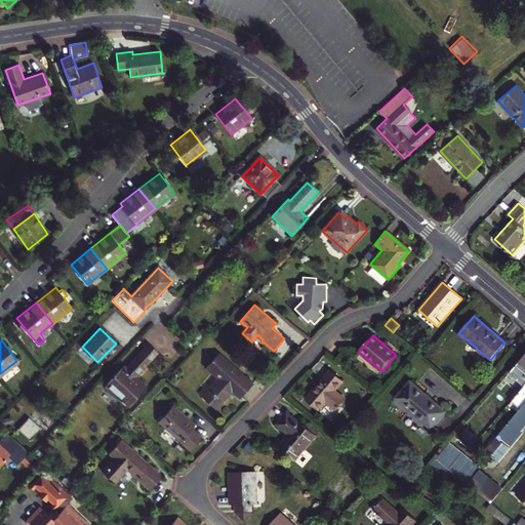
[(158,353),(149,345),(127,367),(125,365),(106,385),(129,405),(146,388),(135,377),(158,353)]
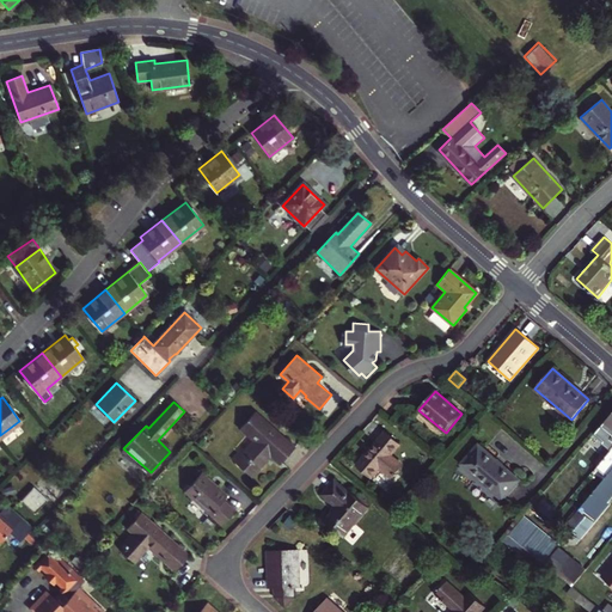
[(294,447),(255,412),(240,428),(255,440),(252,444),(251,442),(234,460),(252,477),(269,458),(267,457),(269,453),(281,464),(294,447)]
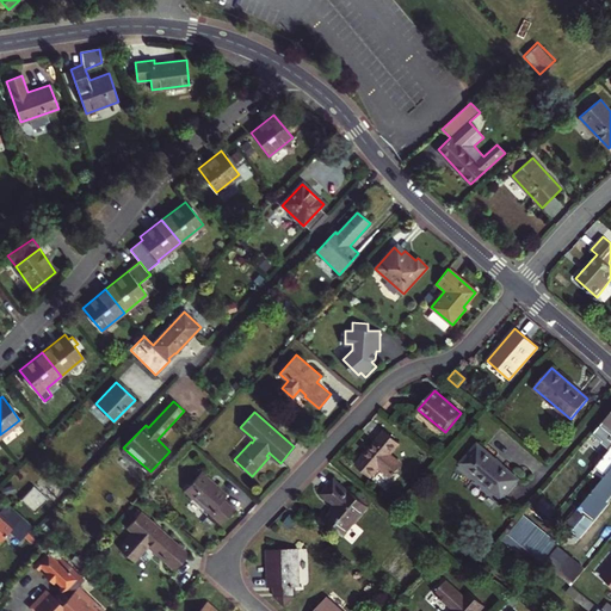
[(400,443),(387,431),(357,466),(371,477),(380,467),(392,477),(403,464),(390,455),(400,443)]
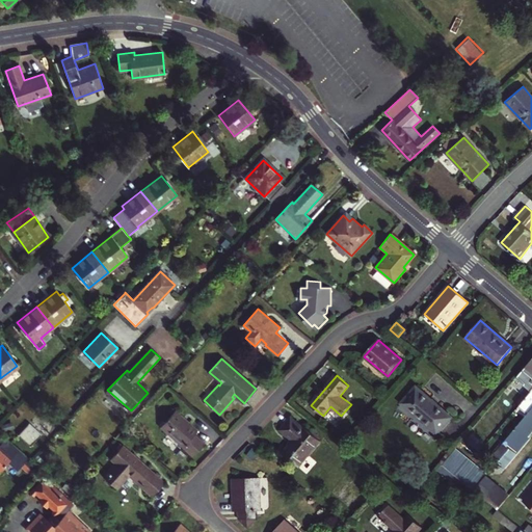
[(407,410),(429,429),(430,428),(437,433),(451,418),(416,388),(402,403),(407,408),(407,410)]
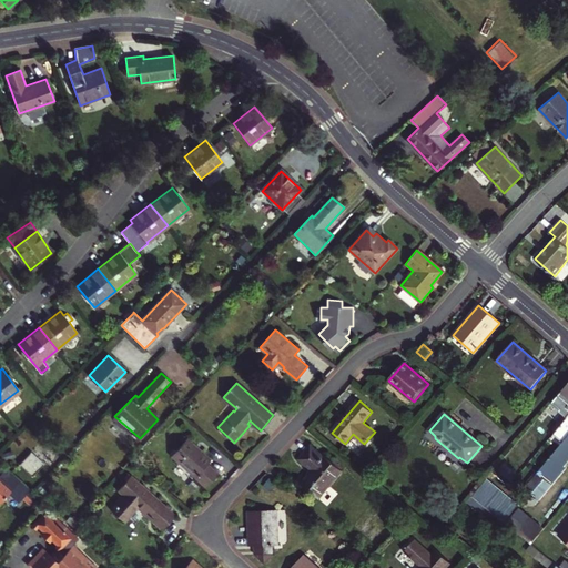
[(553,434),(563,442),(567,435),(567,415),(567,417),(553,434)]
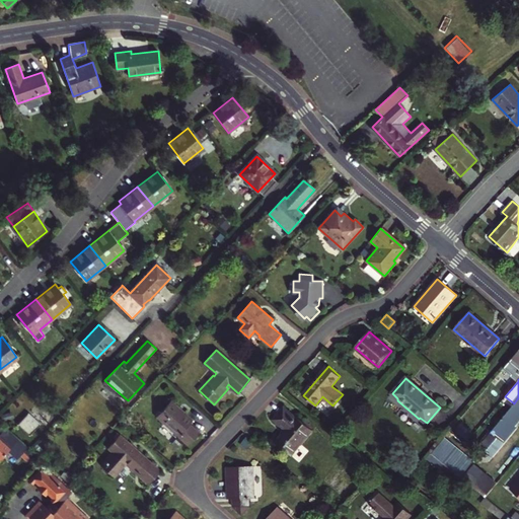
[(518,397),(514,403),(479,445),(494,457),(516,429),(514,427),(518,421),(518,397)]
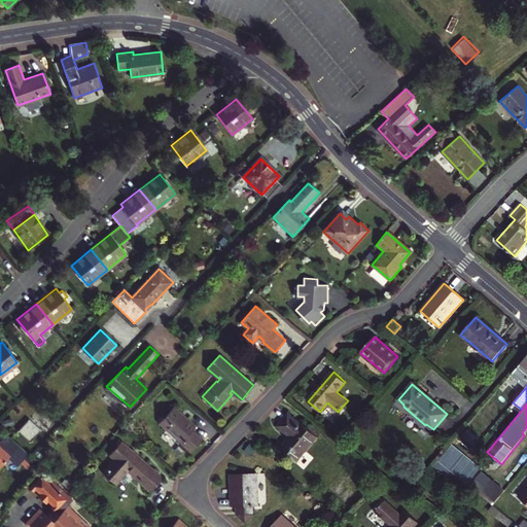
[(197,426),(175,407),(161,422),(181,442),(180,443),(191,452),(204,440),(194,430),(197,426)]
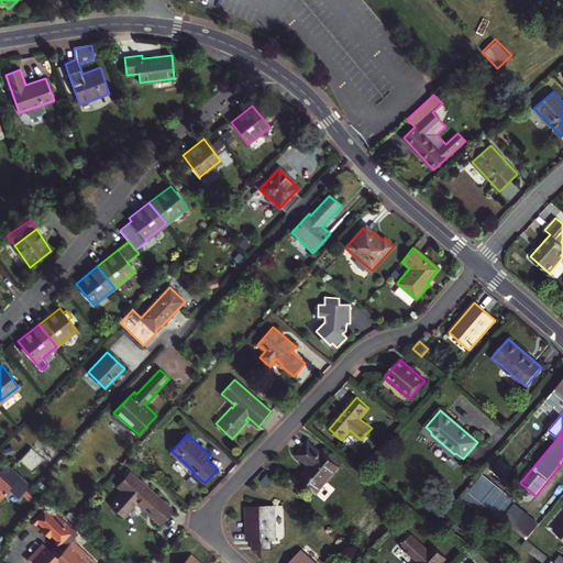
[(300,479),(317,493),(340,466),(322,452),(322,453),(308,441),(297,454),(311,466),(300,479)]
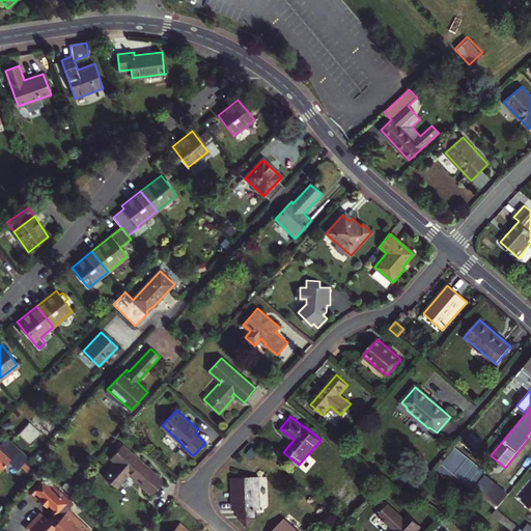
[(19,434),(25,440),(30,445),(42,432),(35,428),(29,422),(19,434)]
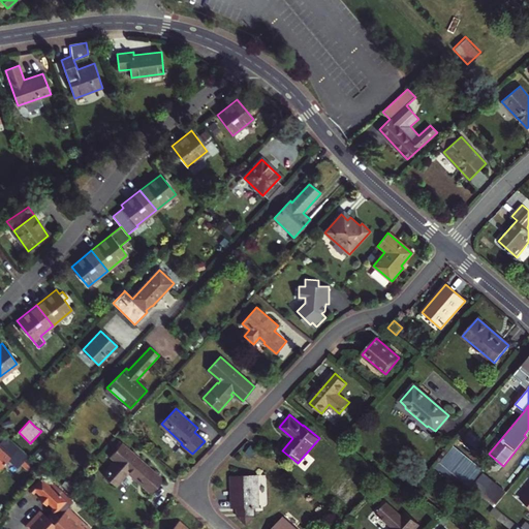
[(0,469),(10,458),(20,458),(23,461),(21,464),(27,470),(35,462),(31,458),(6,435),(0,441),(0,469)]
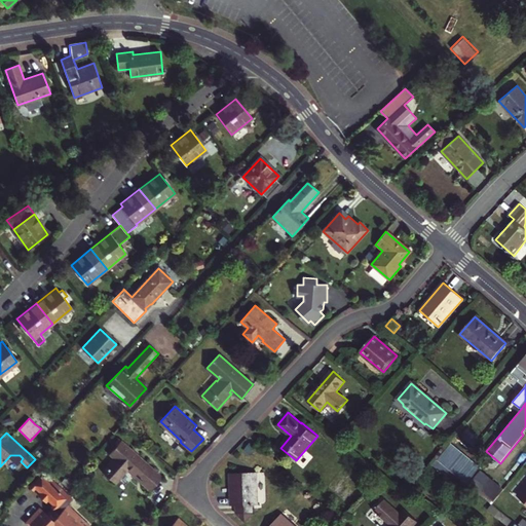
[(163,477),(139,455),(134,450),(122,440),(109,454),(116,459),(105,473),(115,482),(126,468),(151,491),(163,477)]
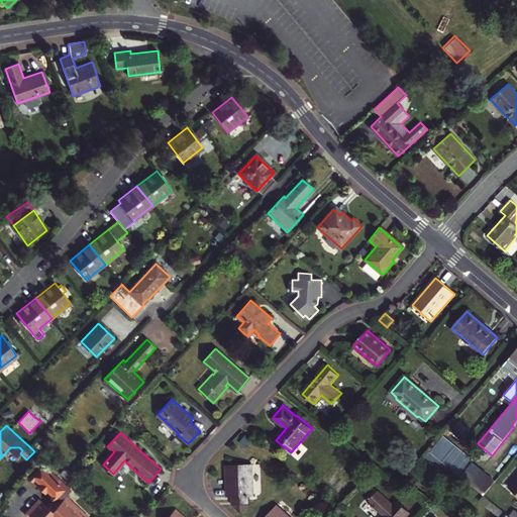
[(443,436),(429,451),(454,472),(468,456),(443,436)]
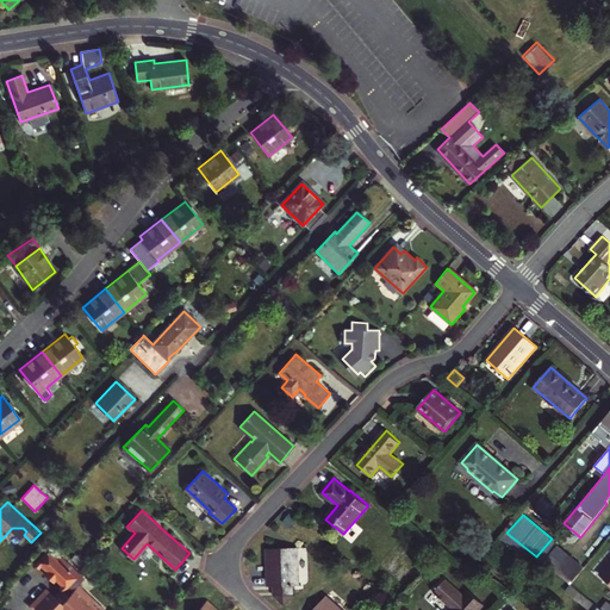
[(536,556),(506,533),(503,539),(541,571),(546,565),(536,556)]
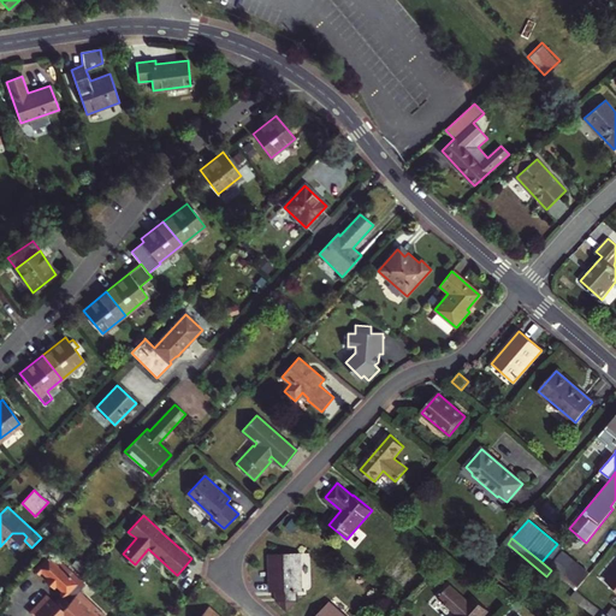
[(48,557),(76,584),(81,588),(84,585),(49,552),(47,556),(48,557)]
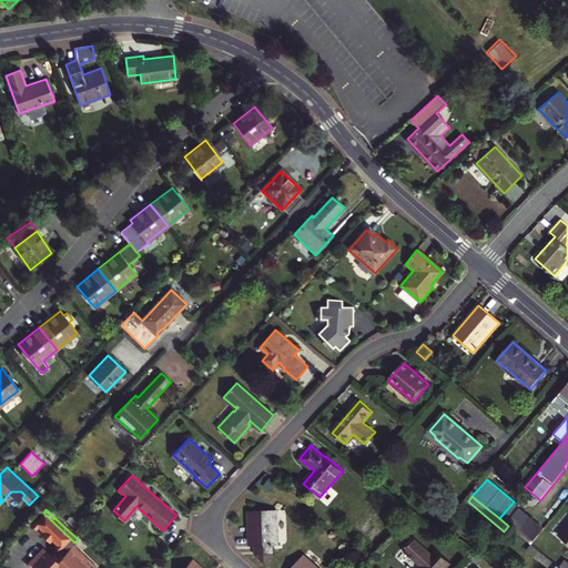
[(277,510),(249,511),(250,546),(279,546),(277,510)]
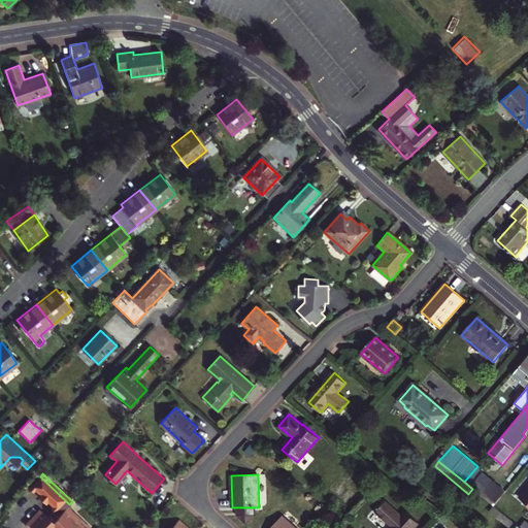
[(55,512),(65,500),(41,477),(31,489),(33,491),(35,489),(41,495),(48,501),(55,506),(53,509),(55,512)]
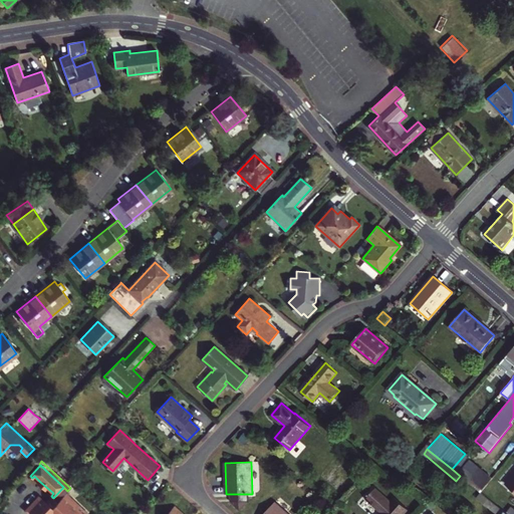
[(68,470),(64,475),(68,479),(72,474),(68,470)]
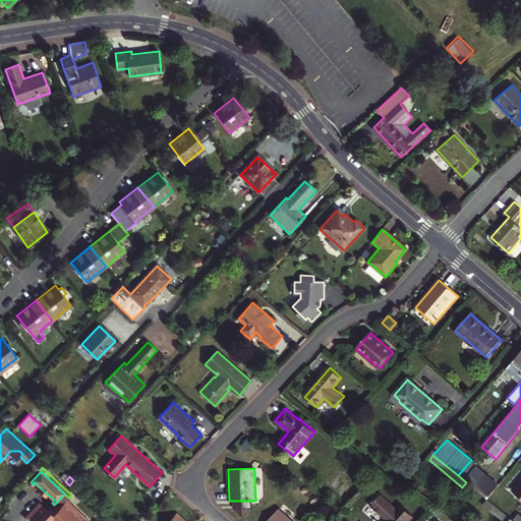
[(520,479),(511,491),(520,500),(520,479)]
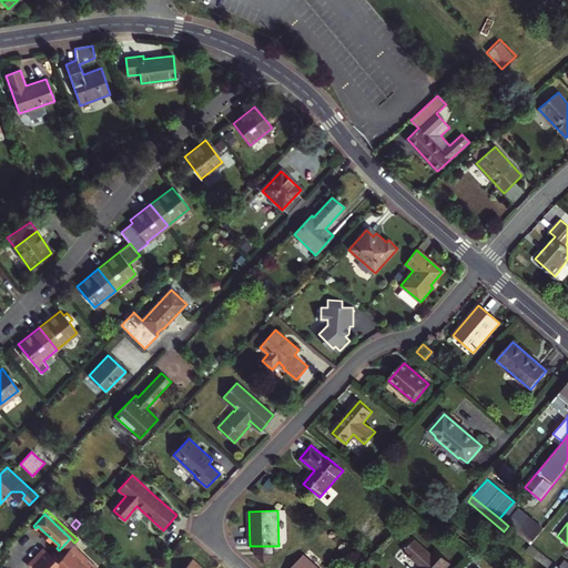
[(547,535),(543,530),(531,545),(533,546),(536,548),(547,535)]
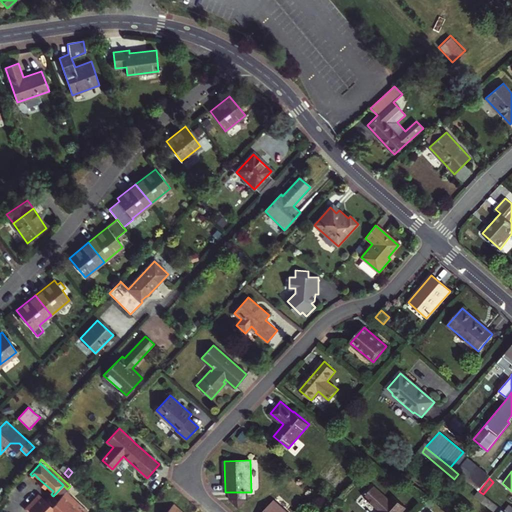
[(47,486),(40,480),(38,482),(45,488),(47,486)]
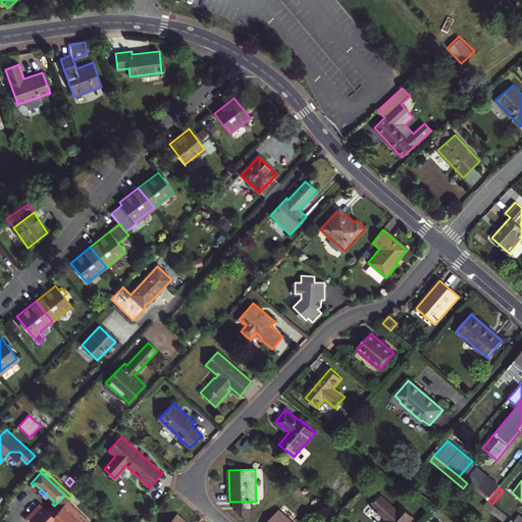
[(64,494),(54,506),(58,510),(68,499),(64,494)]
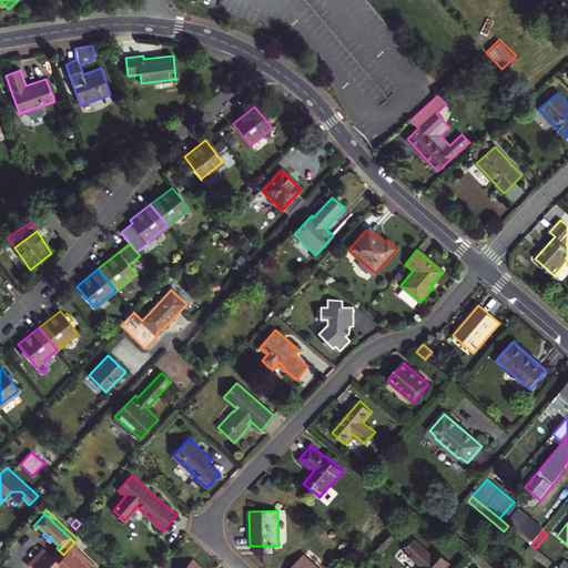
[(405,551),(423,567),(422,567),(447,567),(450,564),(436,550),(433,555),(415,540),(405,551)]
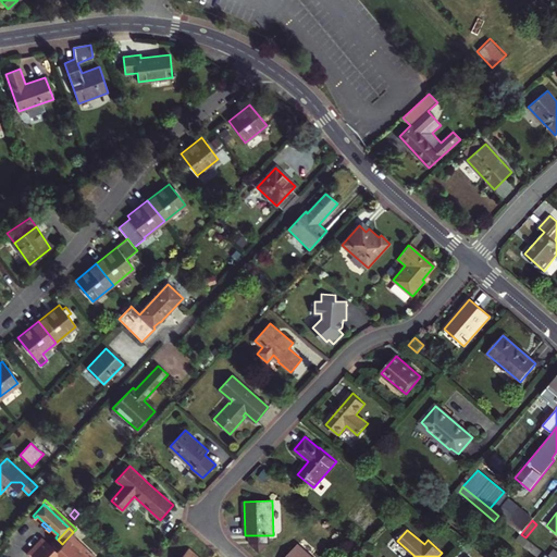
[(58,541),(57,541),(52,546),(44,539),(42,539),(42,537),(41,537),(40,539),(29,551),(28,552),(29,553),(29,554),(33,556),(95,556),(96,556),(72,534),(62,545),(58,541)]
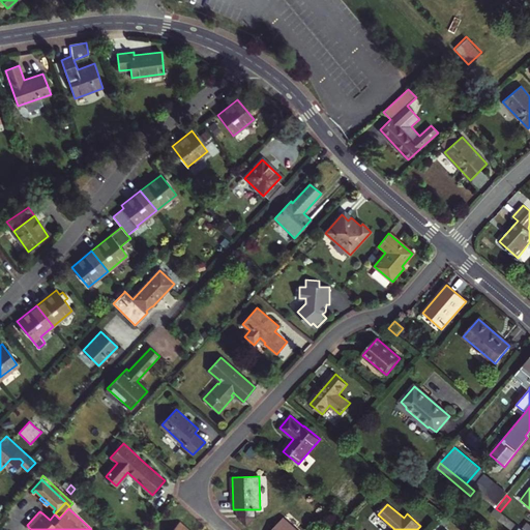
[(522,529),(500,511),(497,509),(492,514),(510,529),(522,529)]
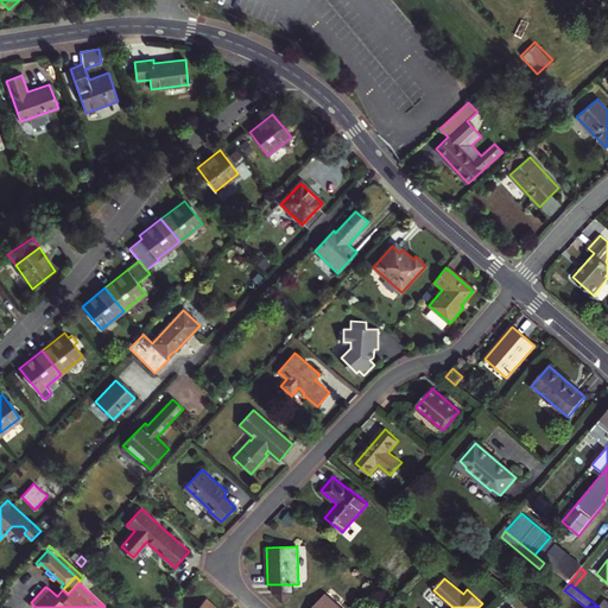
[(340,607),(325,595),(312,607),(340,607)]
